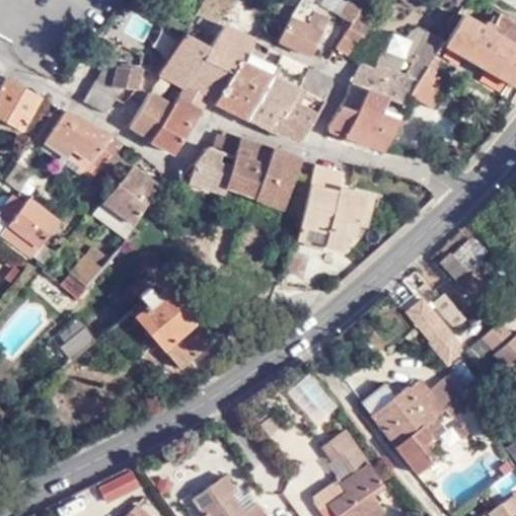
[(302,0),(280,43),(316,58),(327,35),(325,34),(328,21),(308,10),(313,0),(302,0)]
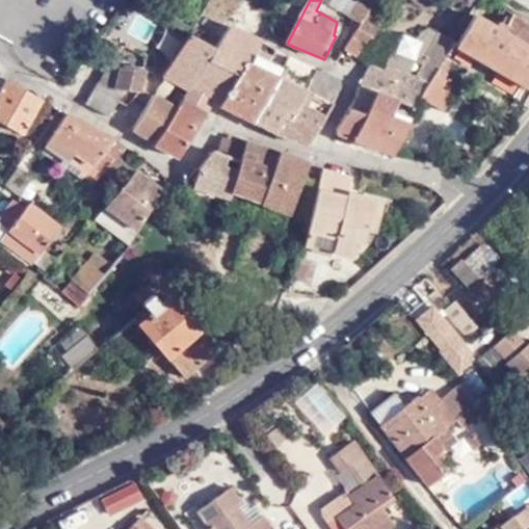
[(363,23),(365,21),(371,8),(364,4),(360,12),(355,9),(351,16),(363,23)]
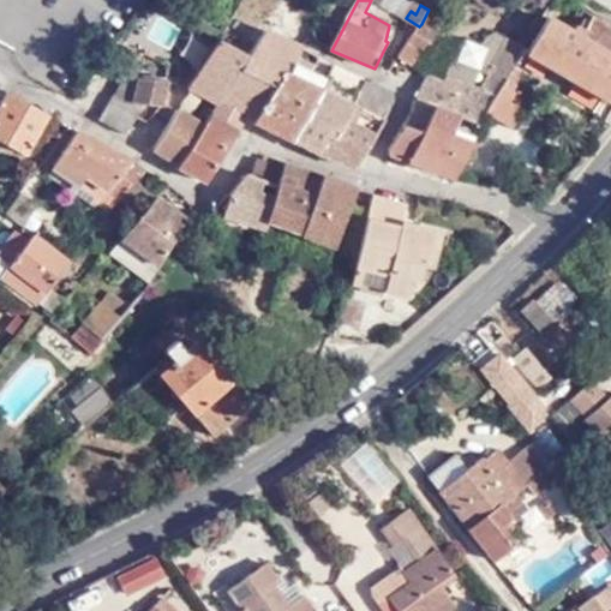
[(610,27),(588,15),(574,35),(553,23),(533,55),(610,101),(610,27)]
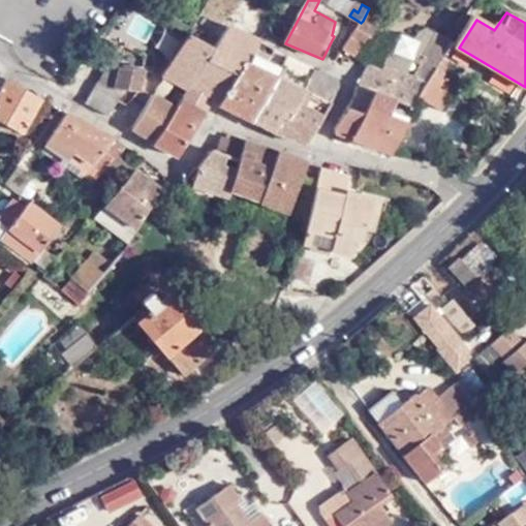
[(343,52),(358,58),(365,45),(367,48),(377,30),(363,21),(361,23),(343,52)]
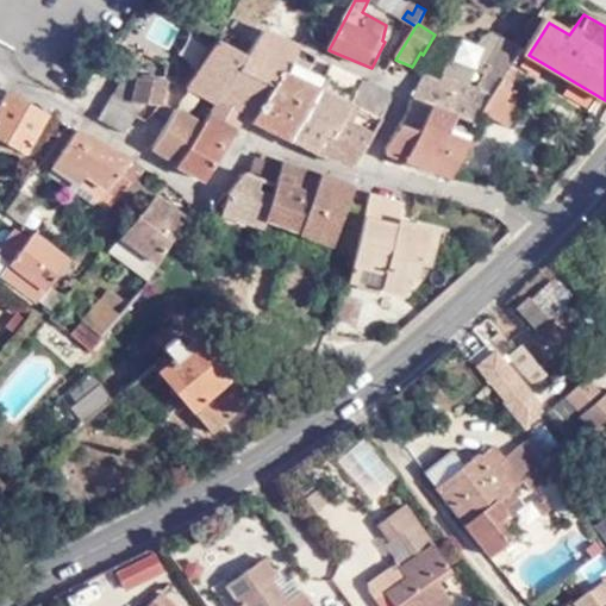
[(248,56),(239,72),(254,79),(235,112),(245,118),(251,122),(282,73),(286,74),(300,49),(264,31),(248,56)]
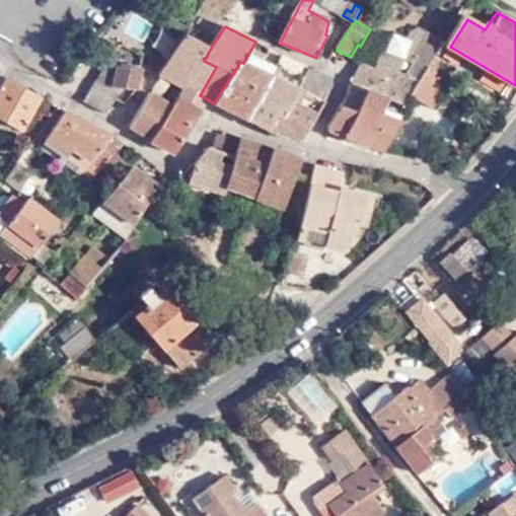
[(211,48),(186,33),(158,75),(186,87),(188,88),(204,61),(211,48)]
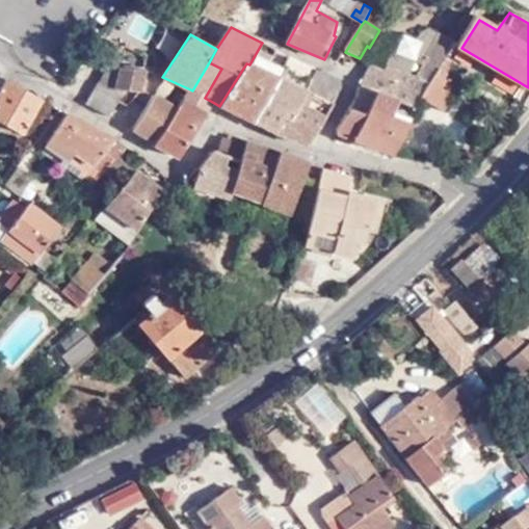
[(360,96),(351,108),(367,114),(369,109),(376,94),(400,104),(418,111),(424,102),(449,59),(456,46),(439,36),(423,64),(424,65),(416,80),(390,69),(387,74),(371,68),(360,89),(360,96)]
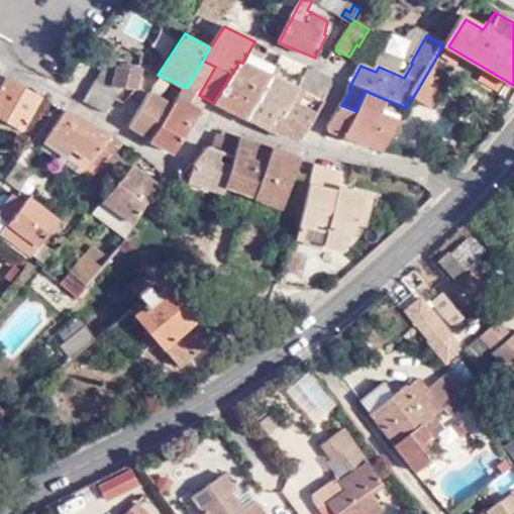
[(270,49),(254,41),(242,63),(257,69),(258,64),(265,61),(270,49)]
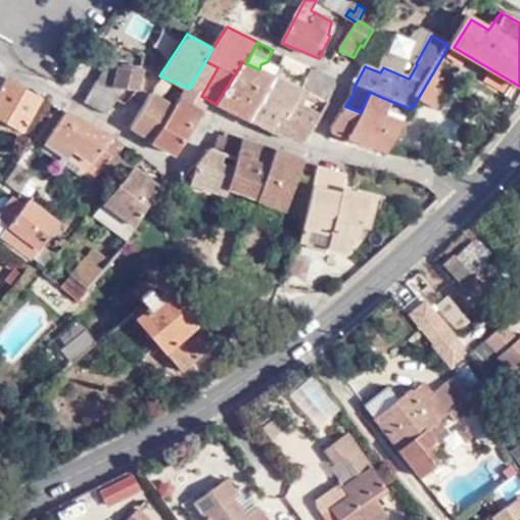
[(306,65),(285,55),(279,67),(301,78),(306,65)]
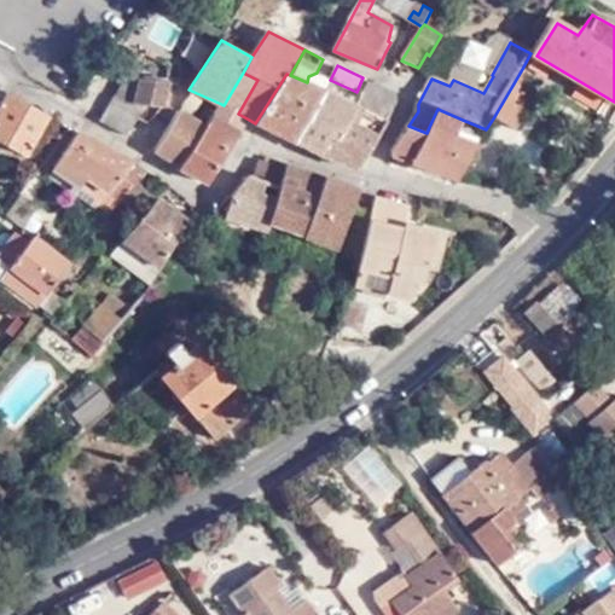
[(522,69),(493,119),(518,132),(534,102),(520,93),(531,74),(522,69)]
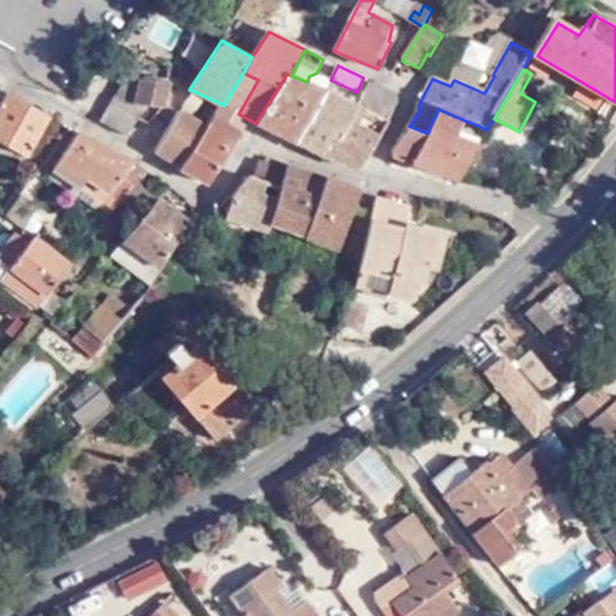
[(258,80),(243,73),(224,105),(222,104),(214,116),(241,131),(249,120),(239,114),(258,80)]
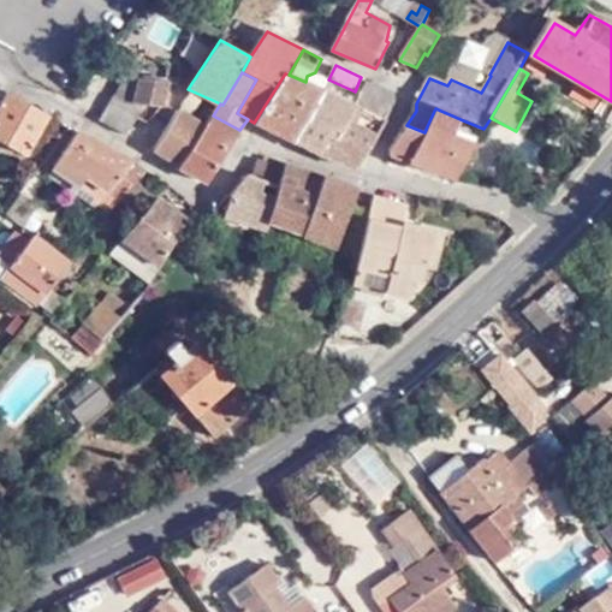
[(306,82),(322,90),(328,79),(315,72),(307,76),(306,82)]
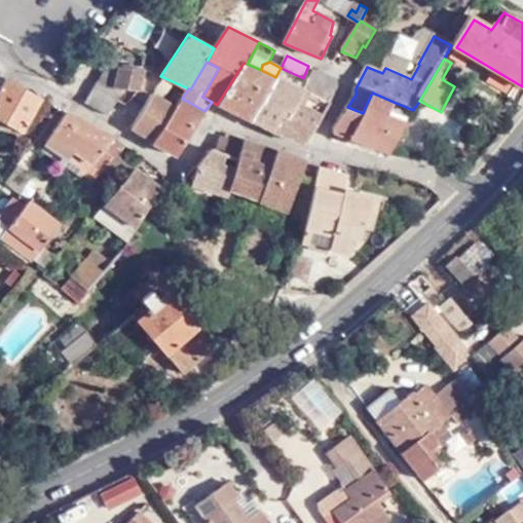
[(244,63),(217,105),(251,122),(275,77),(261,70),(247,64),(244,63)]
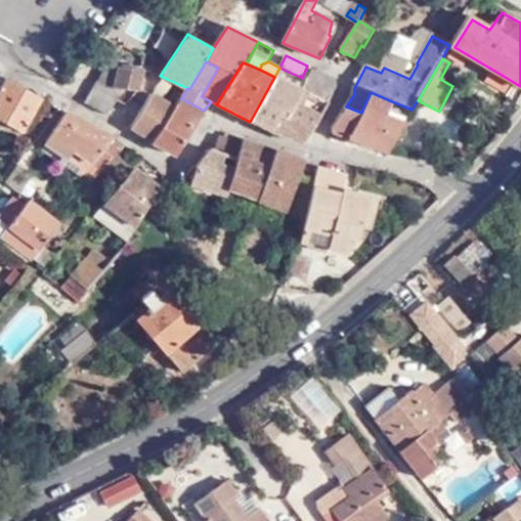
[(118,67),(111,67),(99,85),(122,97),(126,91),(116,90),(118,67)]
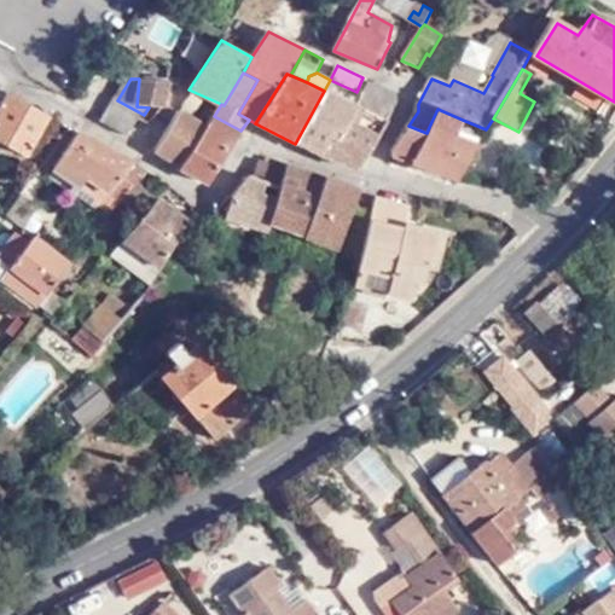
[(170,81),(169,81),(139,79),(137,106),(149,108),(164,109),(167,109),(170,81)]
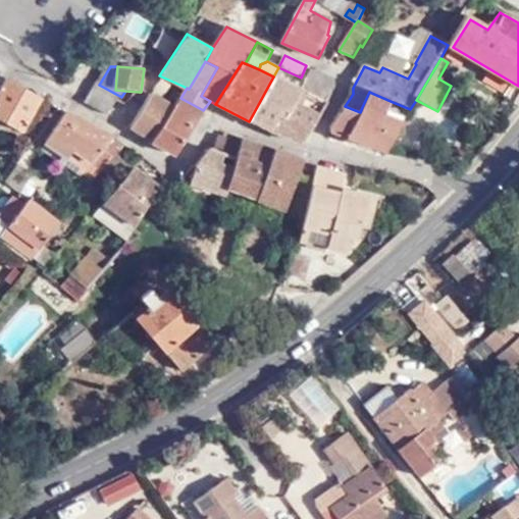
[(278,67),(273,76),(294,86),(297,83),(302,85),(305,80),(301,78),(278,67)]
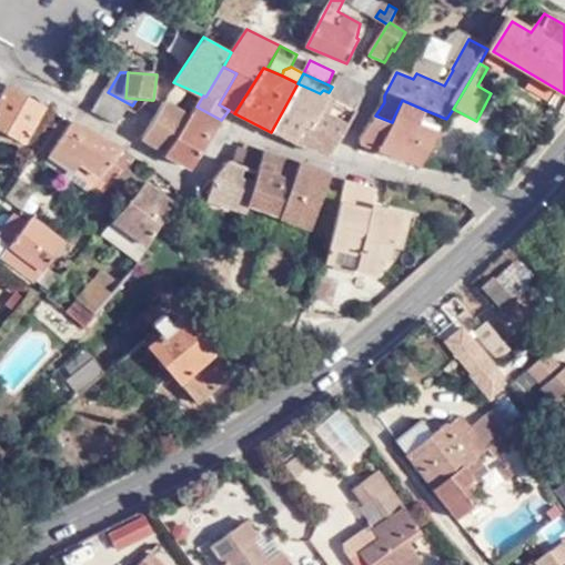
[(326,97),(356,111),(364,98),(365,87),(339,74),(332,87),(329,92),(326,97)]
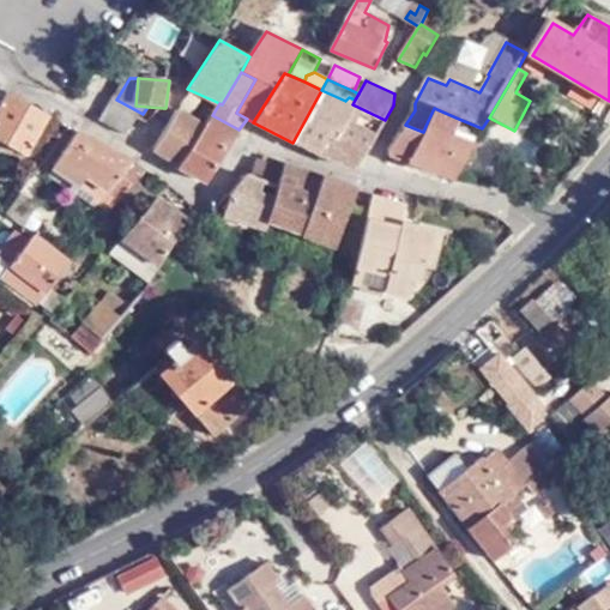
[(321,90),(293,143),(316,152),(327,133),(334,137),(352,104),(355,100),(349,97),(345,101),(321,90)]
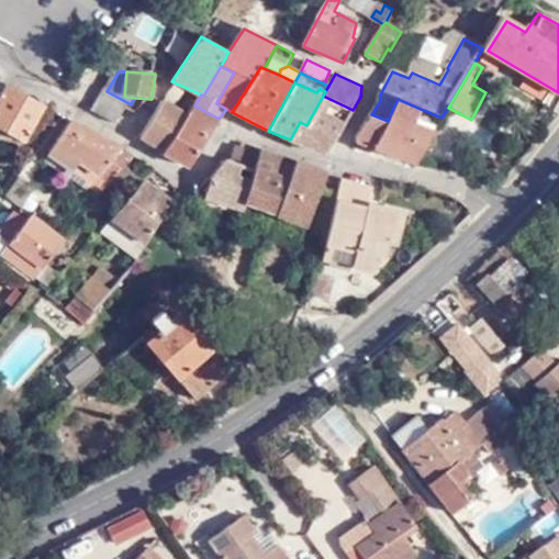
[(0,132),(21,144),(42,108),(6,87),(2,93),(0,91),(0,132)]
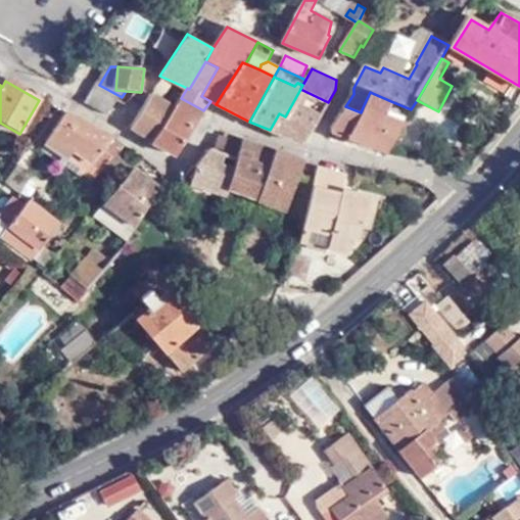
[(86,104),(108,117),(119,103),(122,97),(99,85),(86,104)]
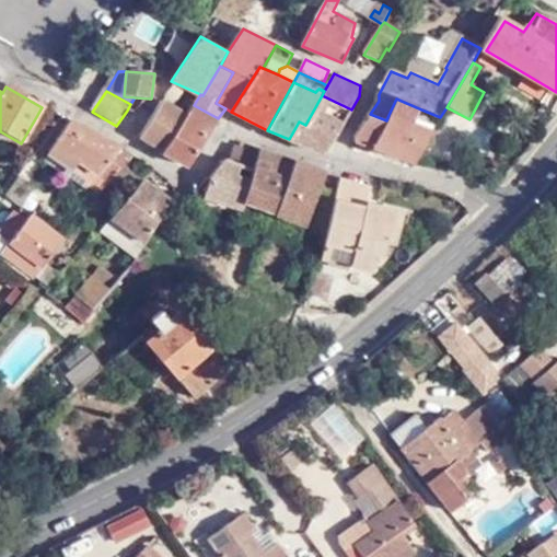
[(299,122),(289,139),(323,154),(351,109),(322,95),(305,125),(299,122)]
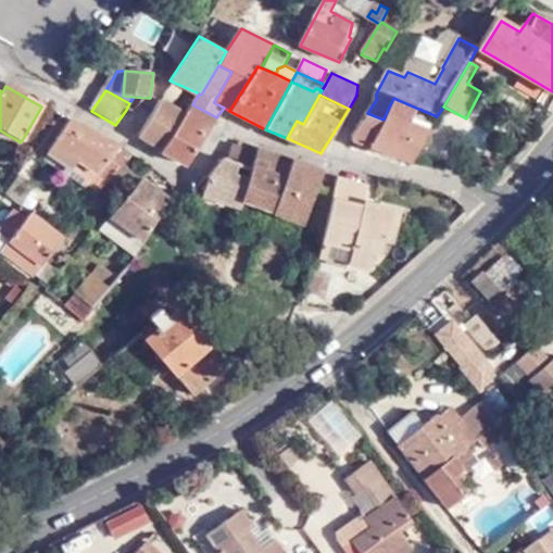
[(393,98),(386,114),(411,125),(418,109),(393,98)]
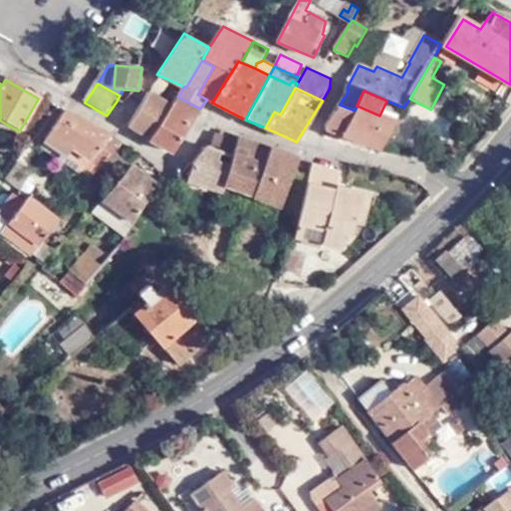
[(151,140),(172,106),(149,92),(130,128),(151,140)]
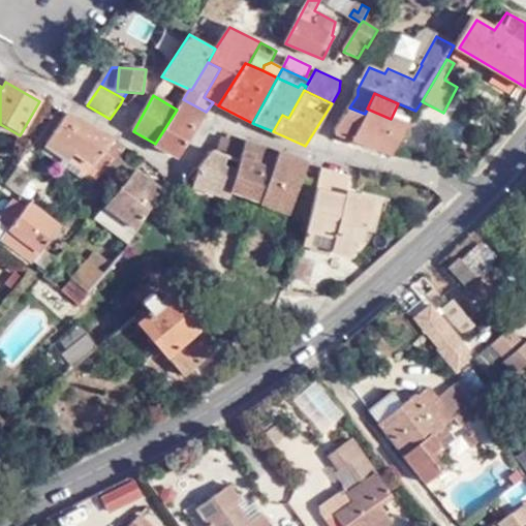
[(206,112),(183,99),(177,110),(155,144),(154,147),(180,160),(183,154),(206,112)]
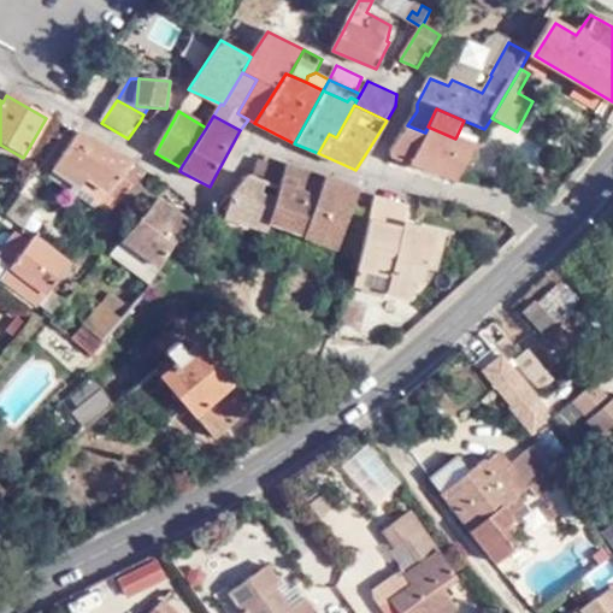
[(407,125),(393,148),(393,155),(455,181),(475,147),(455,139),(428,127),(425,133),(407,125)]
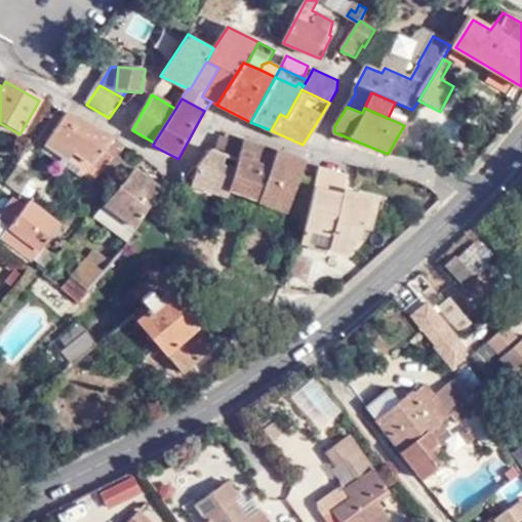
[(123,145),(66,113),(46,148),(65,160),(70,151),(93,164),(86,174),(86,175),(94,182),(103,172),(115,155),(123,145)]
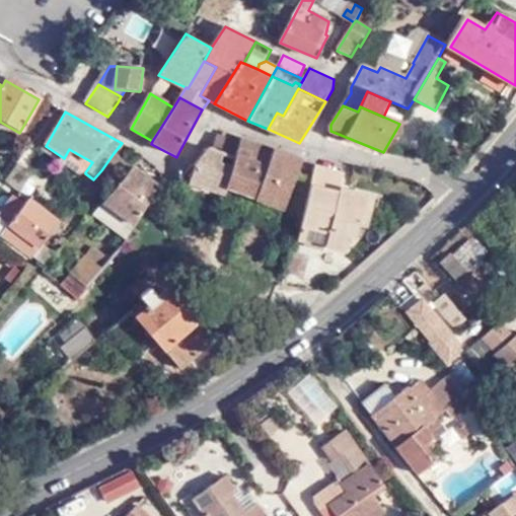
[(212,150),(235,159),(241,141),(218,134),(212,150)]
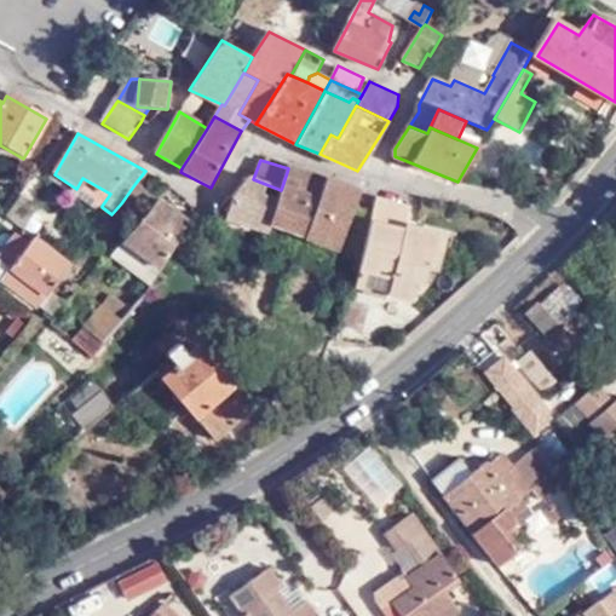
[(339,248),(360,190),(289,166),(288,168),(281,190),(269,222),(339,248)]
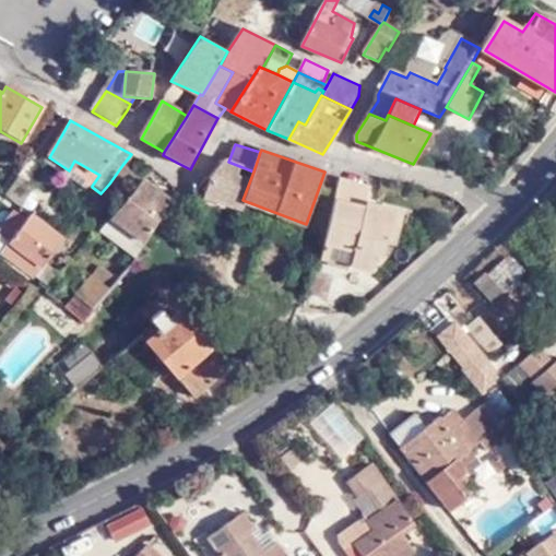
[(74,161),(69,170),(92,186),(99,175),(74,161)]
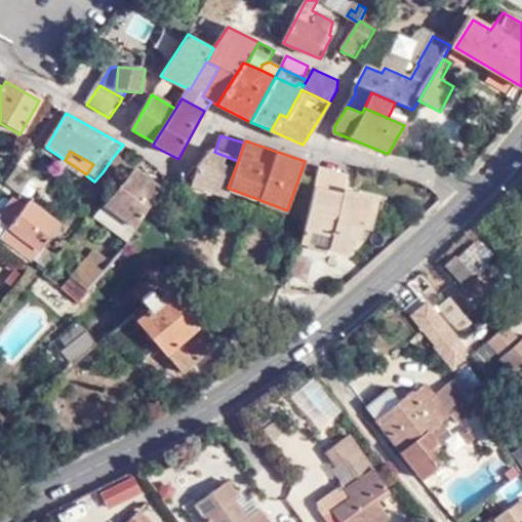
[(103,172),(120,187),(134,169),(126,163),(115,155),(103,172)]
